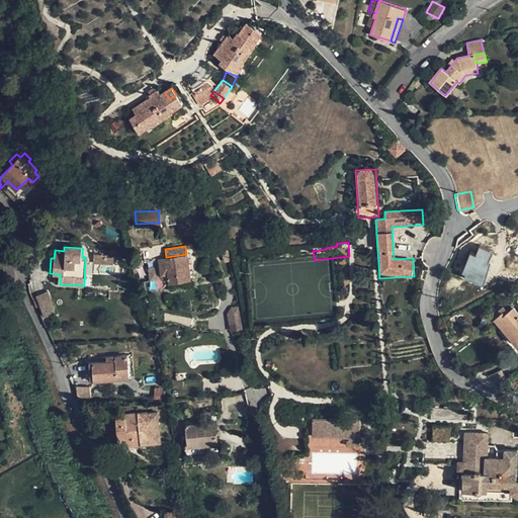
[(485,284),(492,251),(478,248),(477,257),(467,255),(462,280),(485,284)]
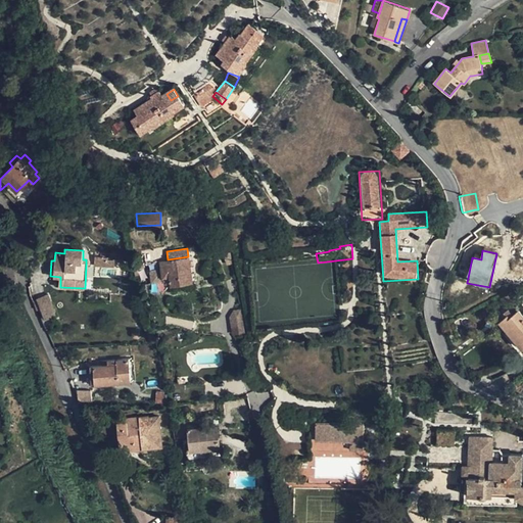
[(160,262),(161,270),(163,281),(171,280),(172,285),(194,281),(190,256),(188,256),(168,259),(160,262)]
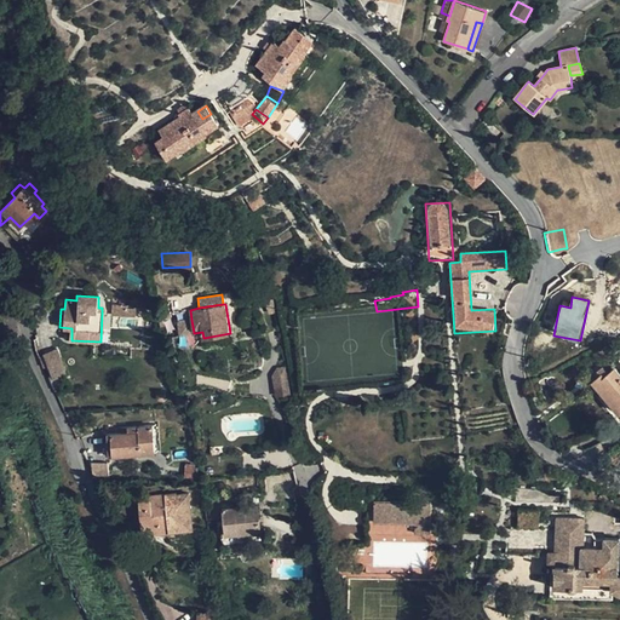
[(191,320),(184,321),(187,334),(194,333),(191,320)]
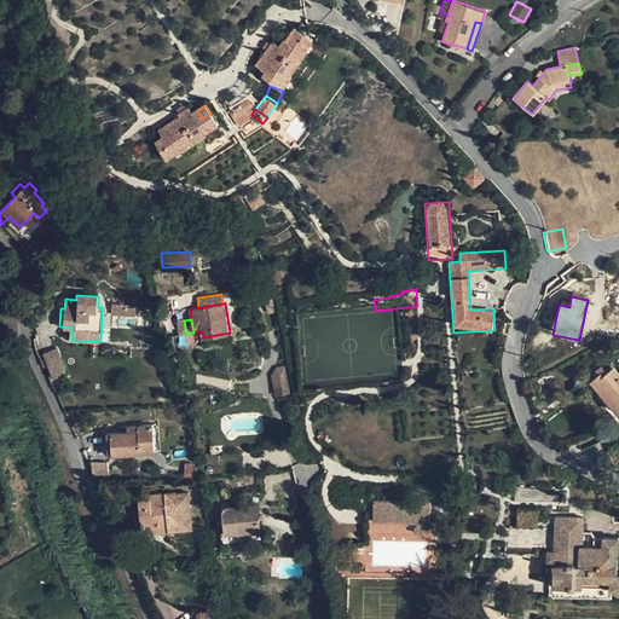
[(39,358),(44,368),(48,365),(58,362),(55,350),(44,354),(44,356),(39,358)]
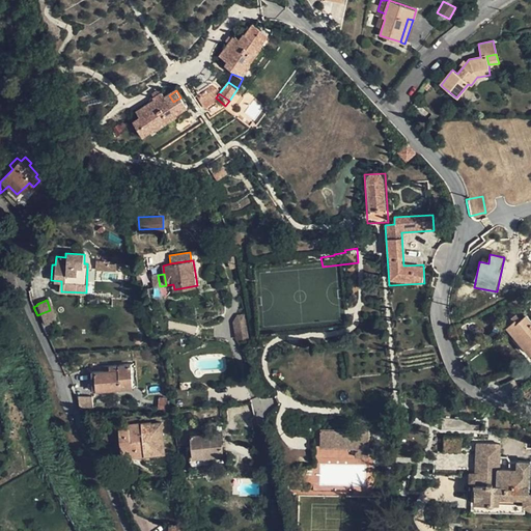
[(242,309),(234,310),(231,318),(235,335),(246,333),(242,309)]
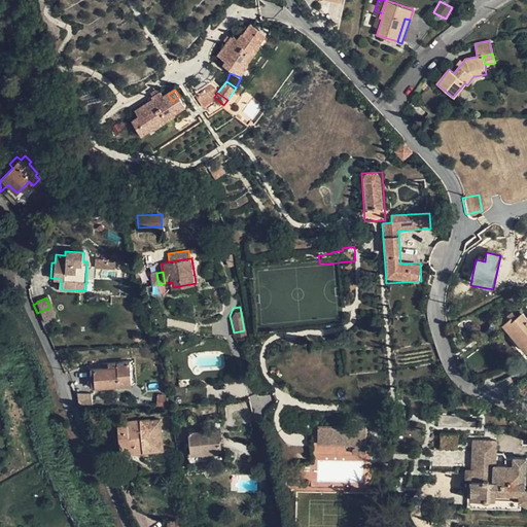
[(49,308),(41,311),(45,322),(55,318),(49,308)]
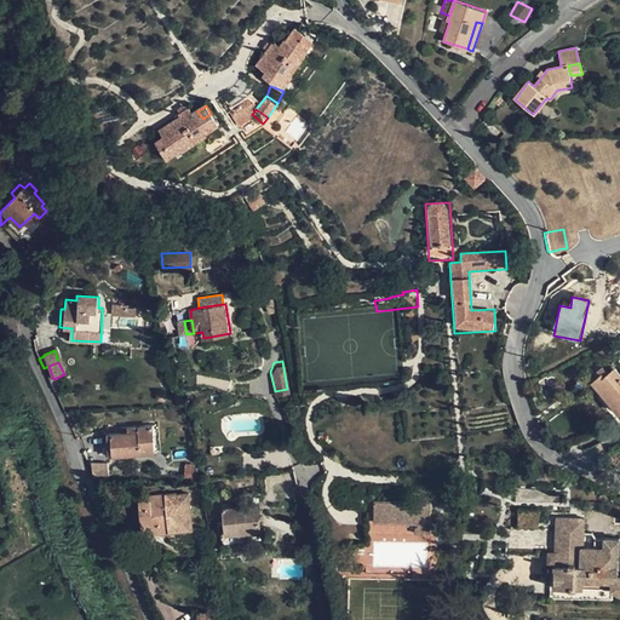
[(619,374),(614,367),(609,373),(604,377),(602,373),(593,382),(619,412),(619,411),(619,374)]
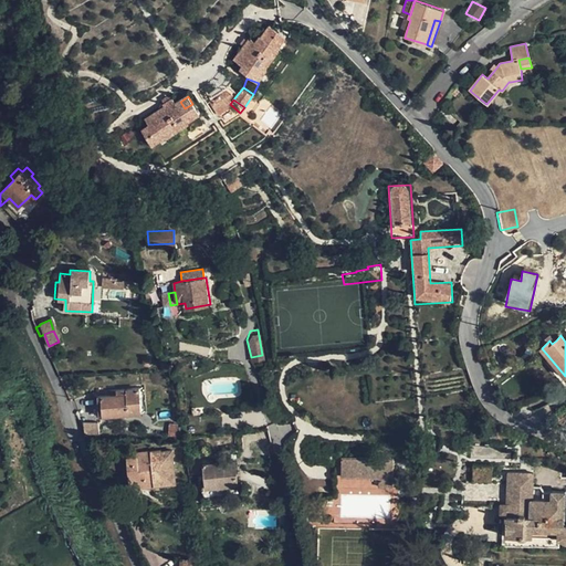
[(384,377),(375,377),(362,377),(362,388),(384,388),(384,386),(384,377)]
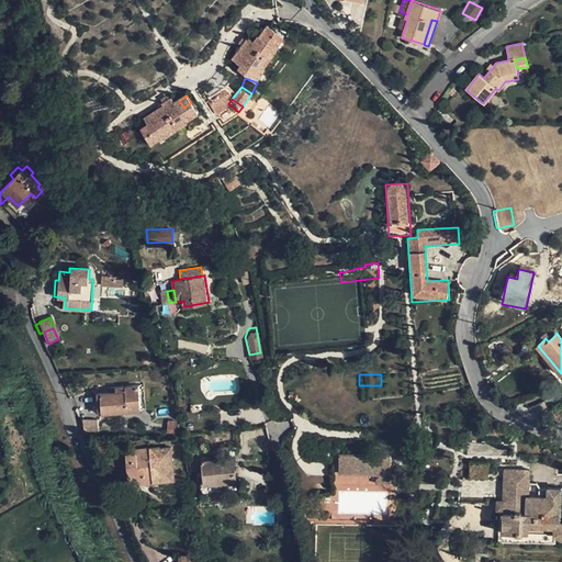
[(101,394),(102,413),(139,411),(138,386),(115,389),(115,393),(101,394)]
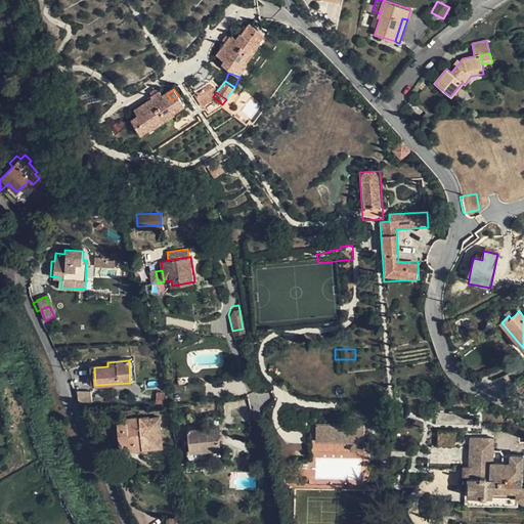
[(90,391),(78,393),(83,403),(91,403),(90,391)]
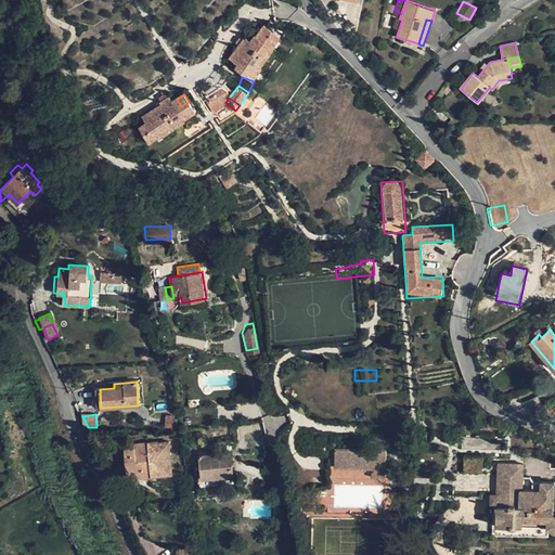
[(304,423),(331,424),(331,415),(304,414),(304,423)]
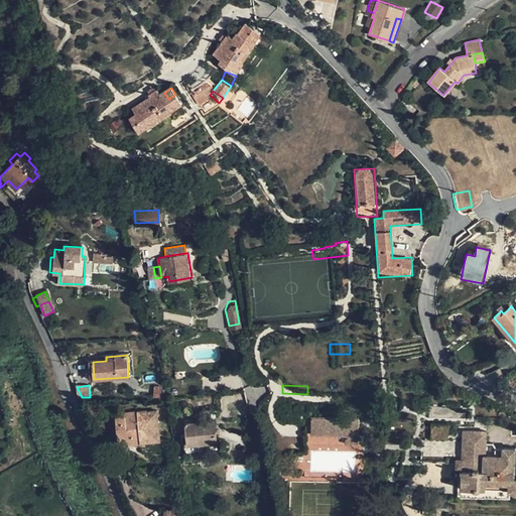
[(126,417),(118,417),(115,418),(118,445),(141,442),(160,441),(157,411),(147,412),(147,411),(138,412),(138,419),(126,421),(126,417)]
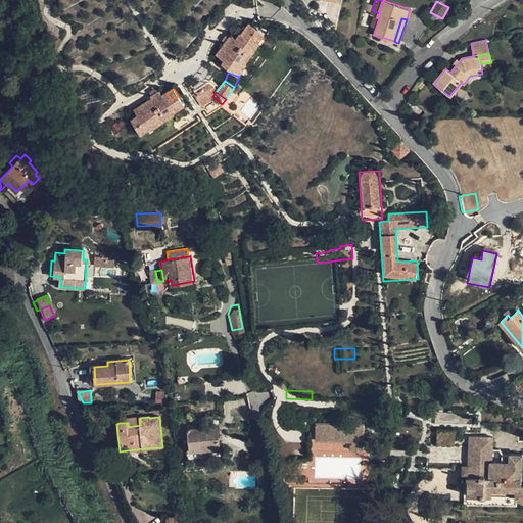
[(120,419),(120,423),(128,423),(128,427),(140,425),(140,418),(120,419)]
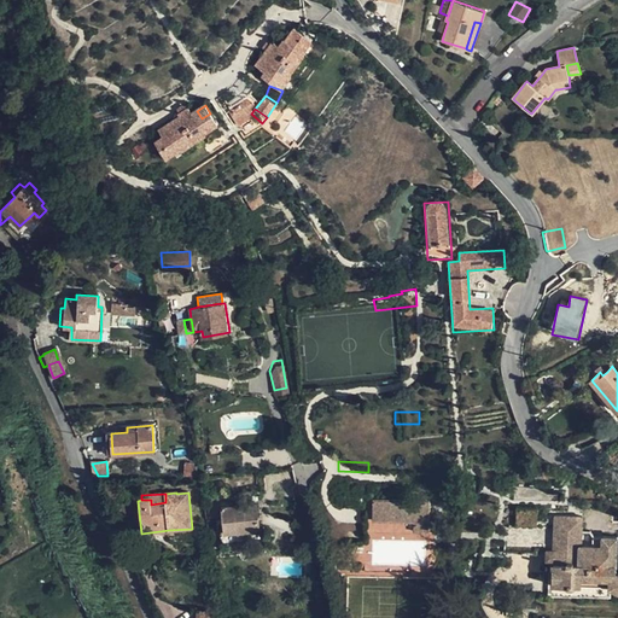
[(430,531),(430,501),(373,500),(372,520),(413,522),(413,531),(430,531)]
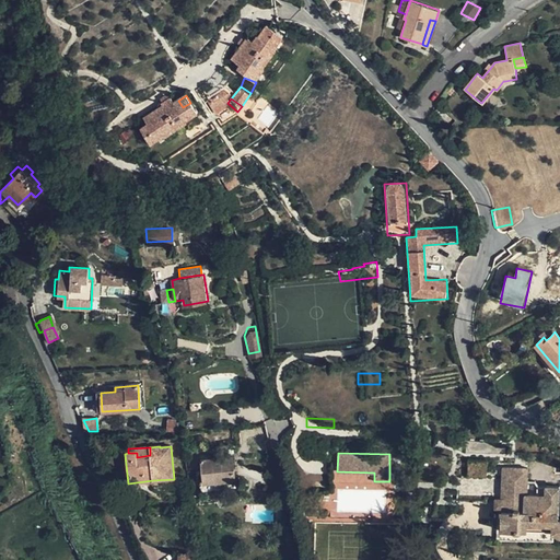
[(235,479),(233,457),(193,461),(194,467),(202,466),(203,482),(235,479)]
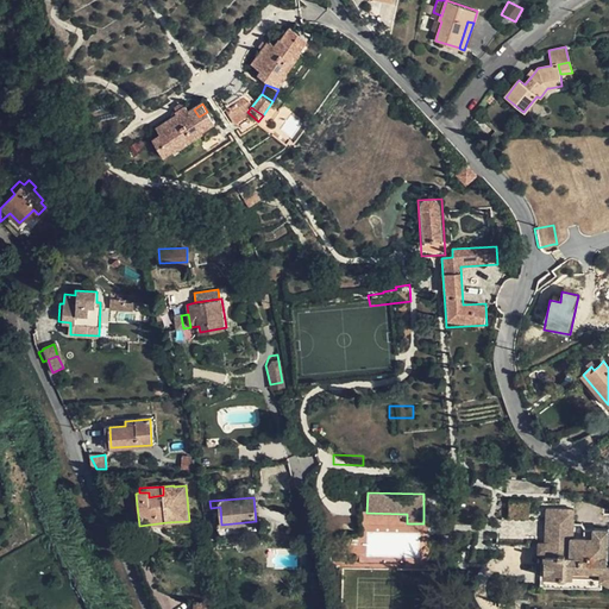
[(528,501),(510,501),(509,516),(527,518),(528,501)]
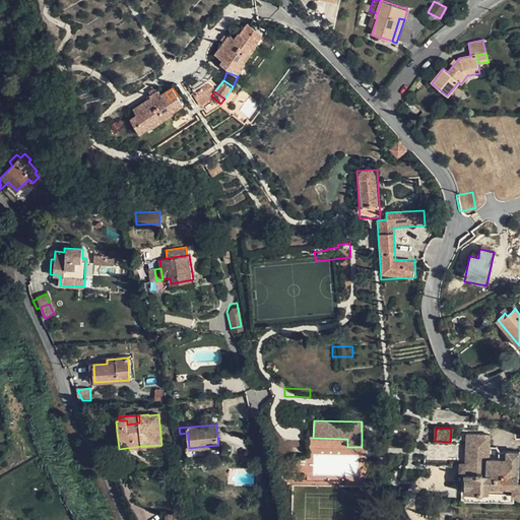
[(489,437),(465,437),(465,445),(428,445),(428,467),(465,468),(465,481),(462,481),(461,499),(484,499),(484,503),(512,504),(512,501),(519,500),(519,482),(518,482),(517,458),(517,453),(505,453),(505,455),(497,455),(497,458),(497,460),(489,460),(489,458),(489,437)]
